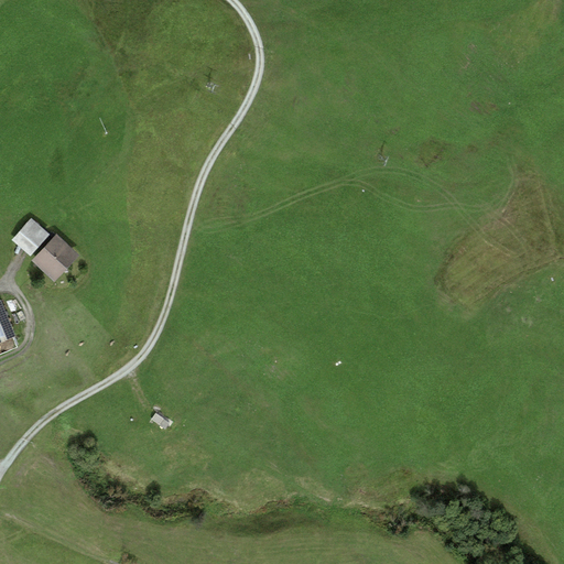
[(50,235),(31,218),(11,240),(30,257),(50,235)]
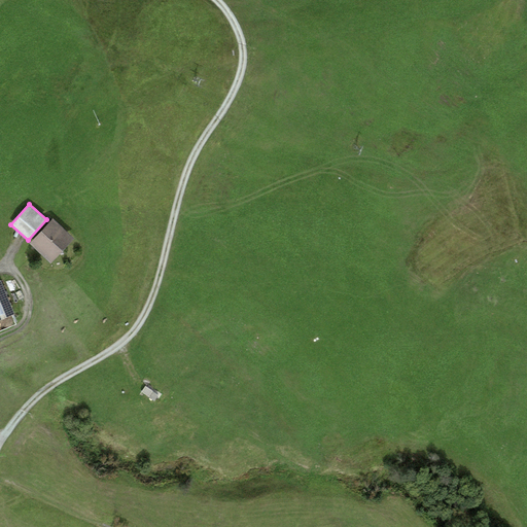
[(74,239),(53,219),(29,243),(50,264),(74,239)]
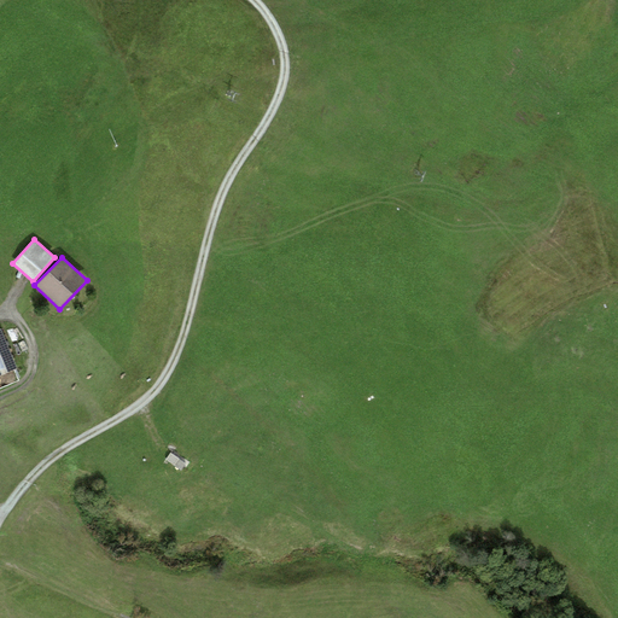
[(1,330),(0,330),(0,375),(17,369),(1,330)]
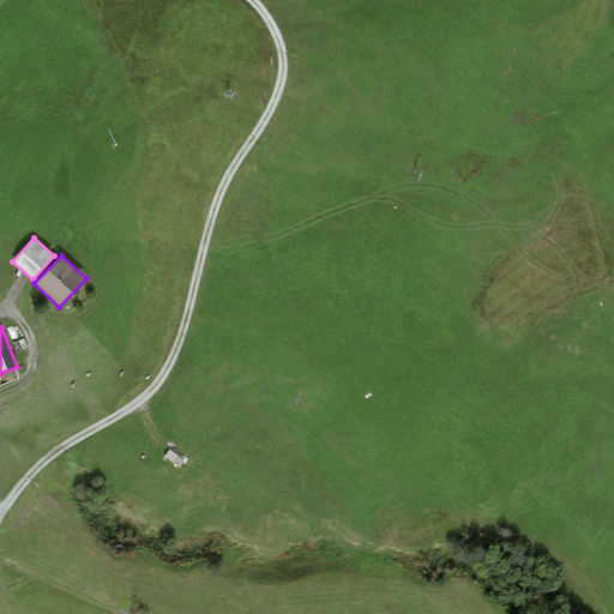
[(185,459),(188,452),(174,444),(170,451),(185,459)]
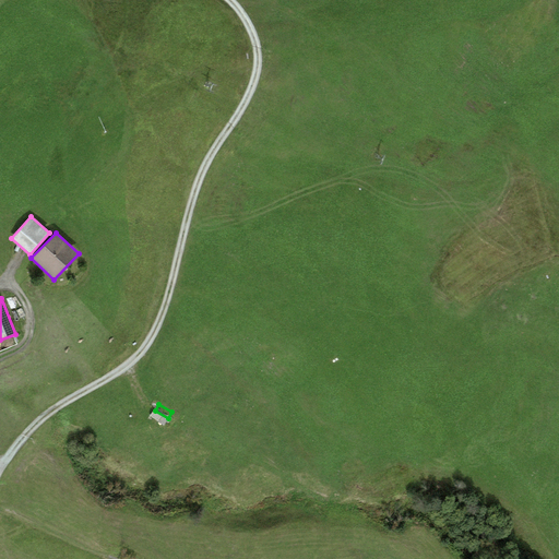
[(167,419),(154,409),(150,416),(164,426),(167,419)]
